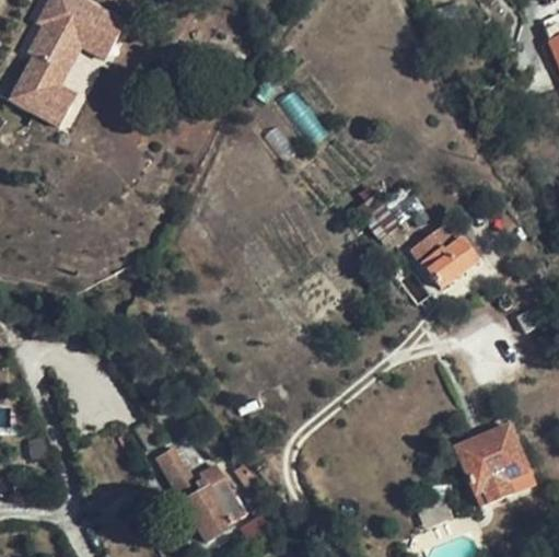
[(105,56),(125,19),(90,0),(48,0),(37,21),(43,24),(25,57),(30,59),(10,97),(59,124),(76,92),(60,84),(82,44),(105,56)]
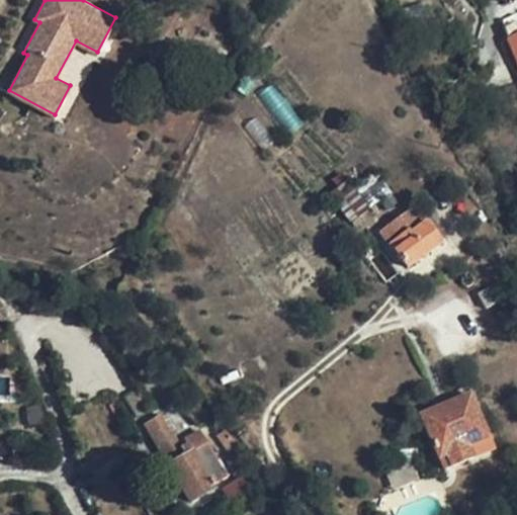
[(426,1),(407,7),(411,22),(430,16),(426,1)]
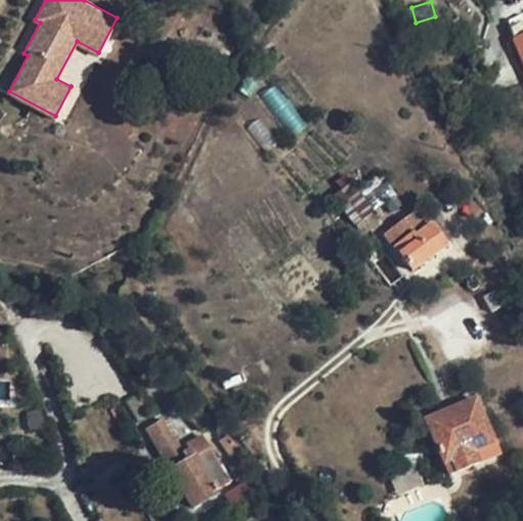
[(512,37),(522,60),(522,8),(514,13),(522,31),(512,37)]
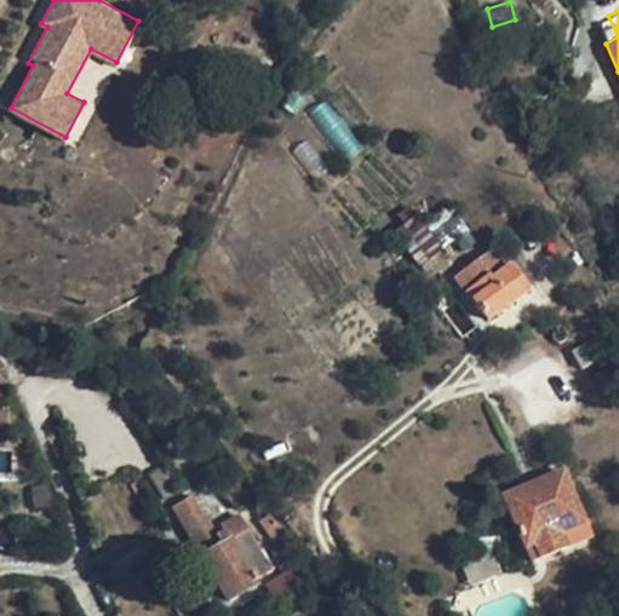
[(365,144),(328,97),(311,110),(348,157),(365,144)]
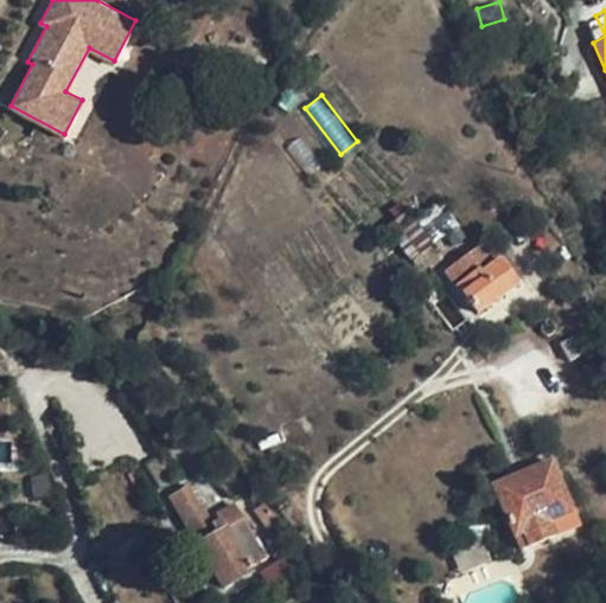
[(323,160),(303,134),(289,143),(310,171),(323,160)]
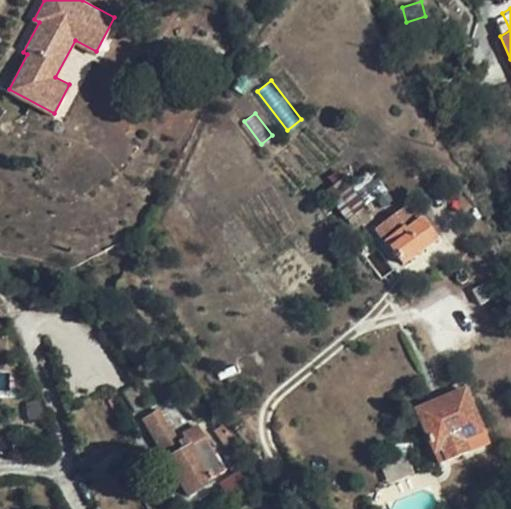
[(346,177),(327,190),(332,198),(346,218),(376,198),(382,206),(392,199),(386,191),(372,170),(351,184),(346,177)]
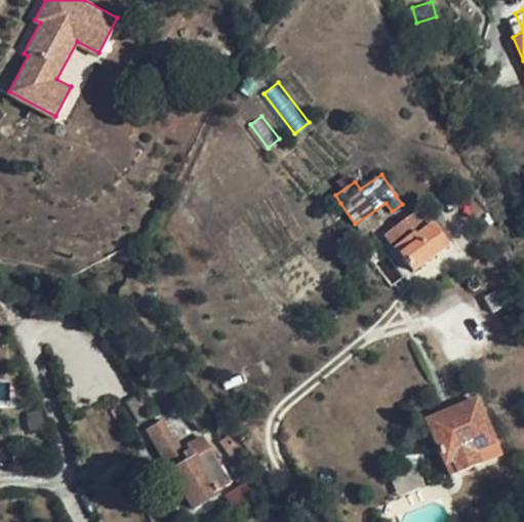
[(447,245),(420,209),(387,234),(413,270),(447,245)]
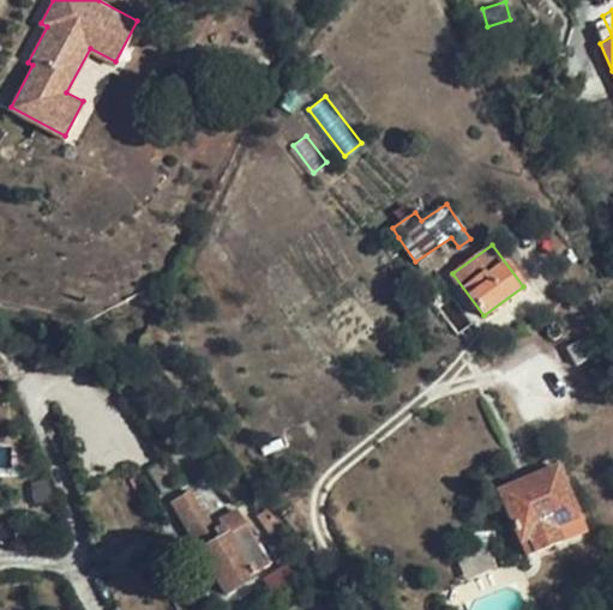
[(590,331),(565,348),(576,364),(602,346),(590,331)]
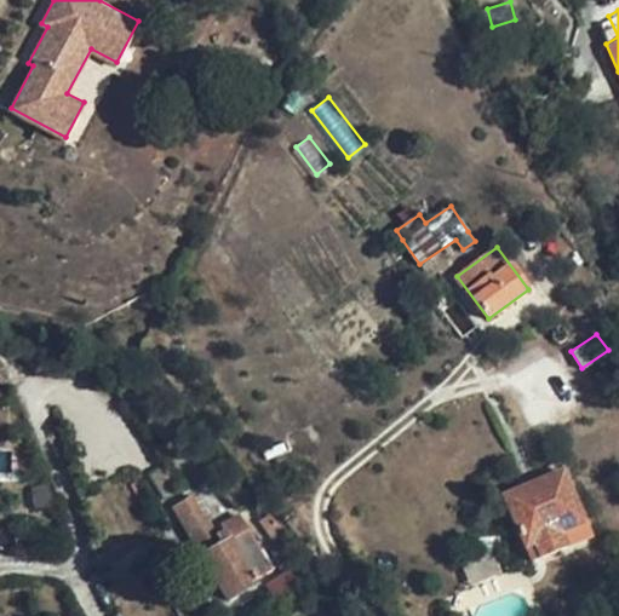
[(522,488),(502,498),(526,547),(534,543),(540,558),(566,546),(560,533),(584,520),(561,471),(538,481),(540,488),(526,494),(522,488)]
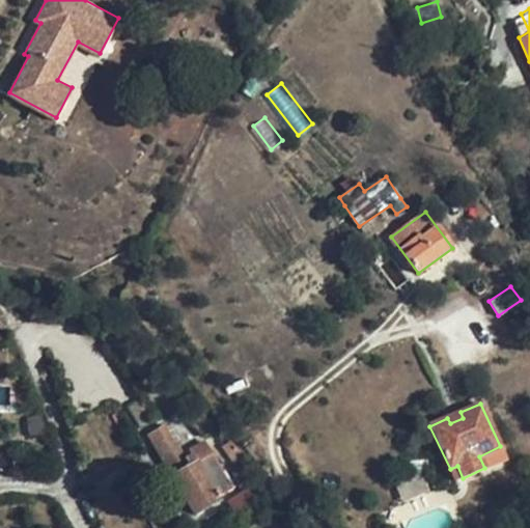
[(461,412),(447,418),(450,423),(463,418),(461,412)]
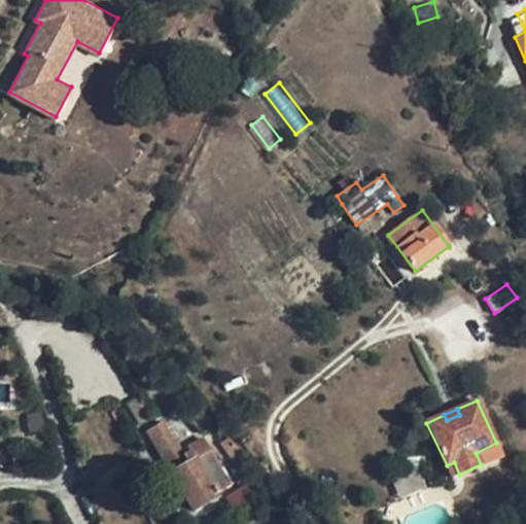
[(230,484),(202,438),(187,447),(189,451),(183,454),(164,421),(148,429),(195,509),(216,495),(215,492),(230,484)]
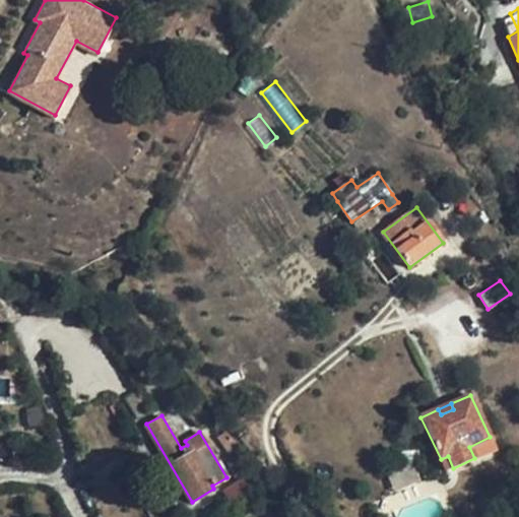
[(226,452),(236,446),(224,430),(215,436),(226,452)]
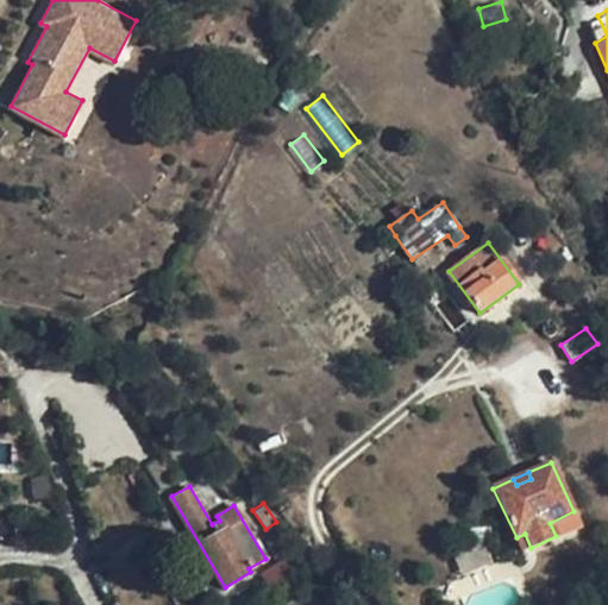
[(516,537),(522,552),(531,548),(525,534),(516,537)]
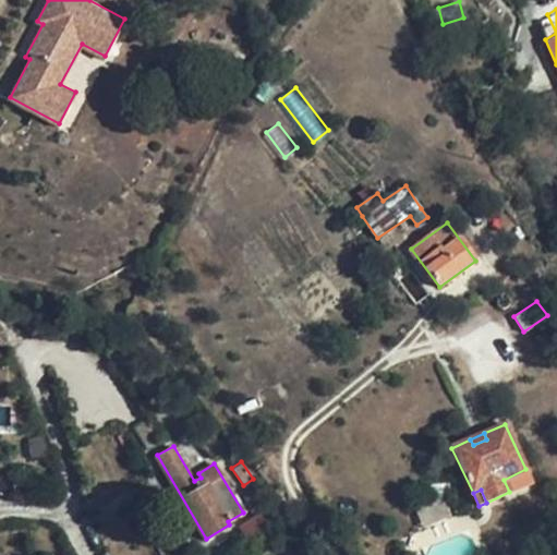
[(450,518),(442,497),(416,509),(424,530),(450,518)]
